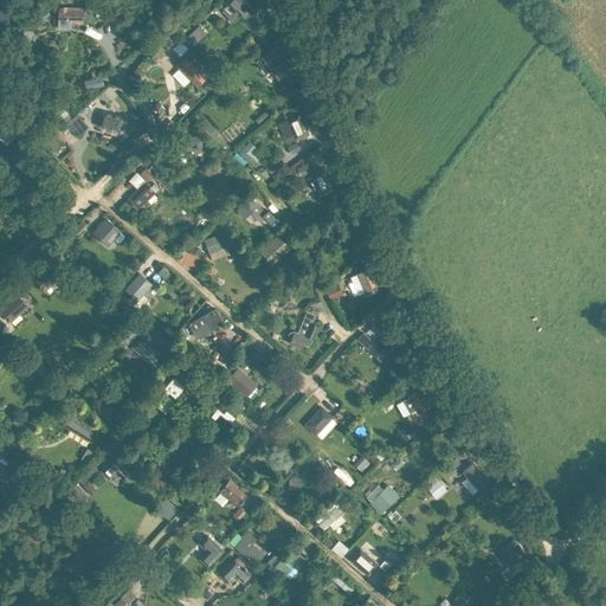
[(232,0),(227,5),(247,26),(257,15),(240,0),(232,0)]
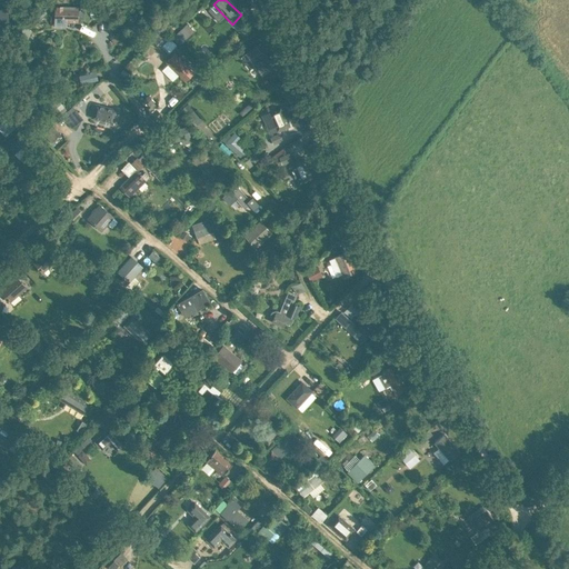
[(56,6),(55,18),(66,18),(65,22),(78,23),(78,19),(85,19),(85,11),(79,10),(79,7),(56,6)]
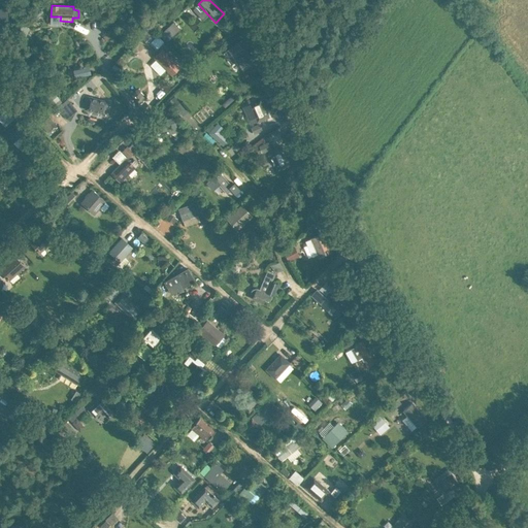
[(173,22),(160,35),(167,42),(180,29),(173,22)]
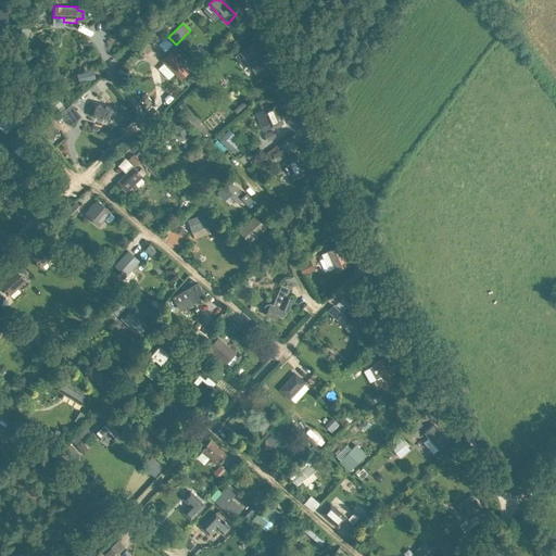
[(235,29),(239,34),(247,26),(242,23),(235,29)]
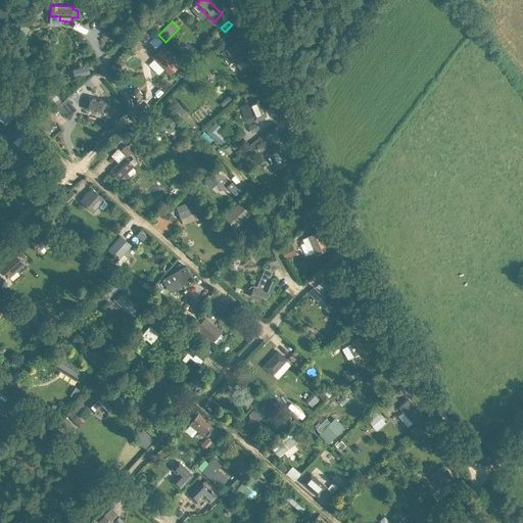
[(21,26),(17,33),(25,37),(29,29),(21,26)]
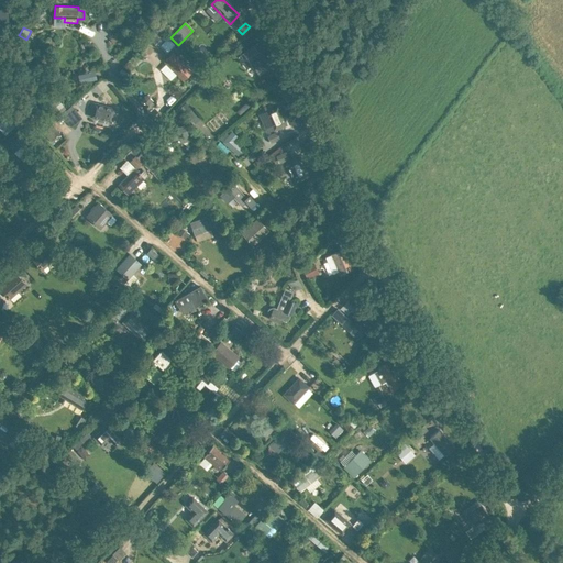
[(157,37),(152,43),(158,50),(162,43),(157,37)]
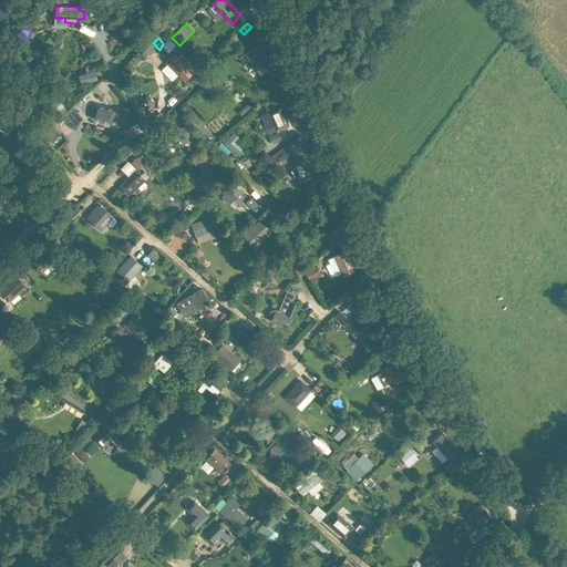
[(164,44),(162,45),(168,53),(176,45),(169,39),(164,44)]
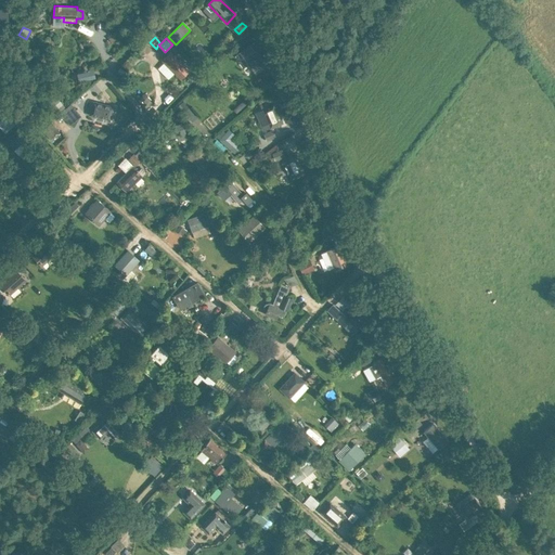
[(252,43),(240,52),(254,72),(266,63),(252,43)]
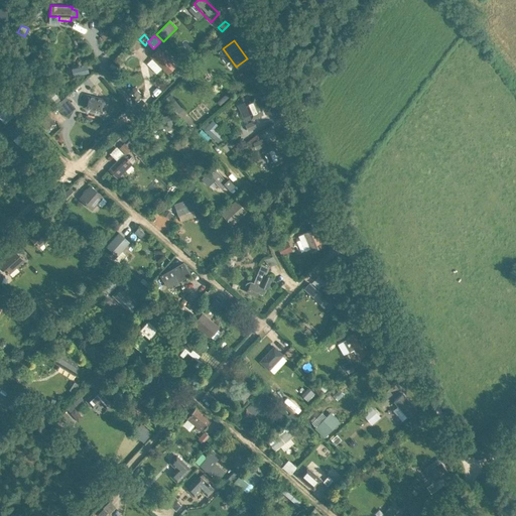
[(150,56),(168,75),(176,66),(158,48),(150,56)]
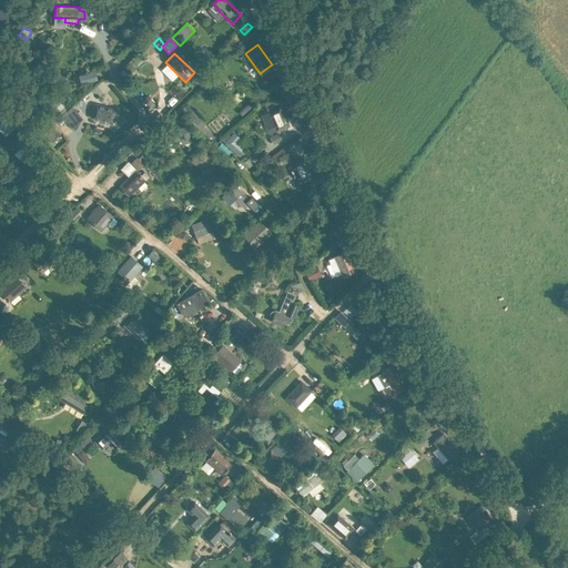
[(201,72),(193,80),(199,84),(205,77),(201,72)]
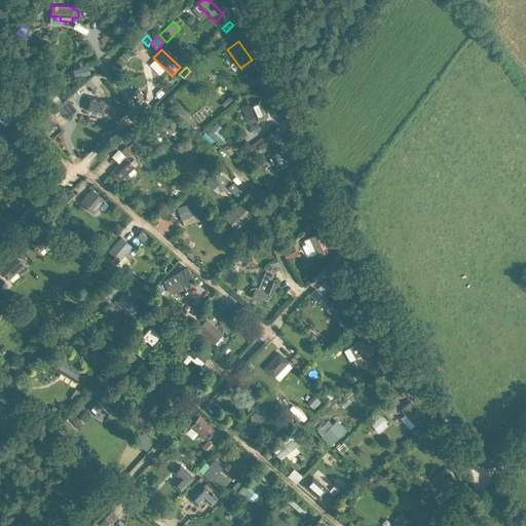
[(80,69),(73,70),(74,77),(81,76),(80,69)]
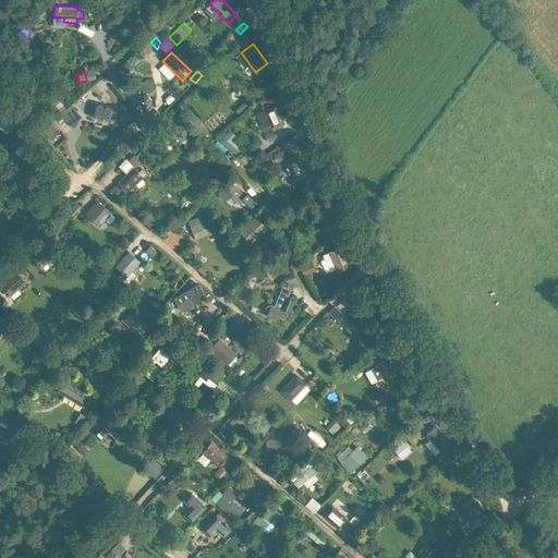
[(245,93),(240,82),(234,85),(240,96),(245,93)]
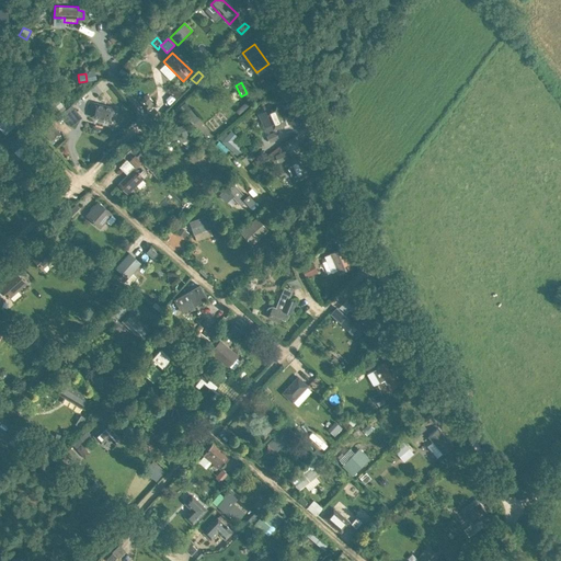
[(146,94),(140,99),(146,106),(152,101),(146,94)]
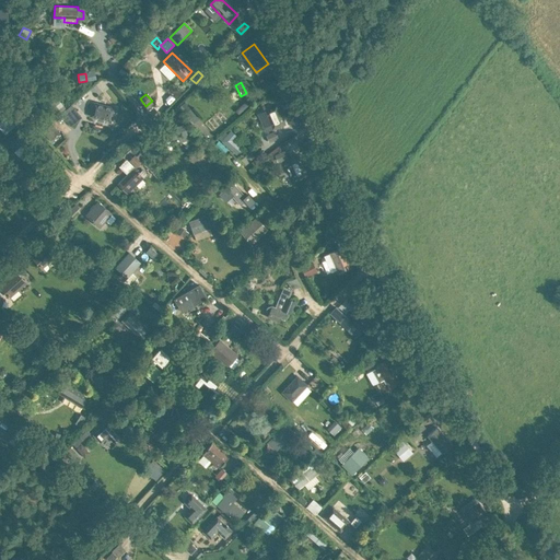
[(54,102),(50,104),(57,111),(63,105),(57,98),(56,100),(55,98),(53,101),(54,102)]
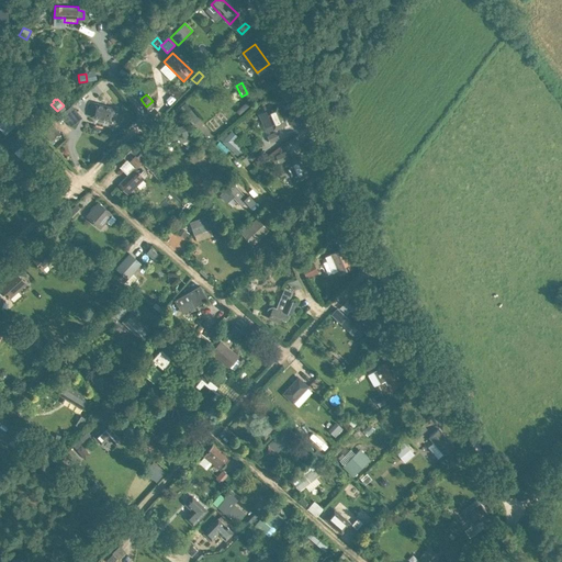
[(9,101),(1,108),(9,116),(17,110),(9,101)]
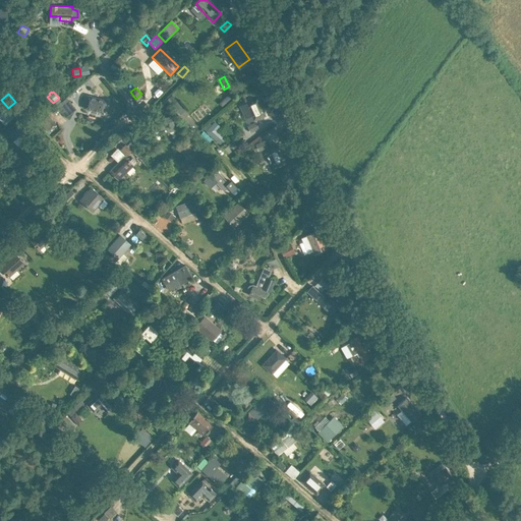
[(104,113),(107,101),(88,96),(84,108),(91,109),(91,112),(97,113),(98,111),(104,113)]
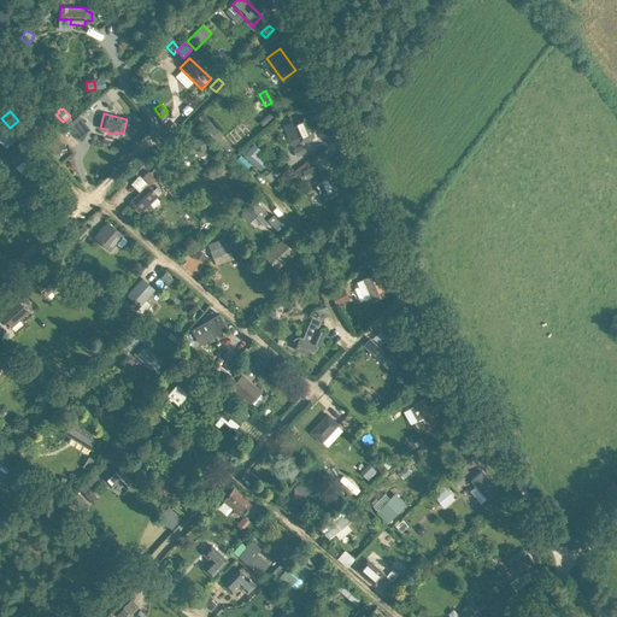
[(204,113),(198,118),(205,125),(211,121),(204,113)]
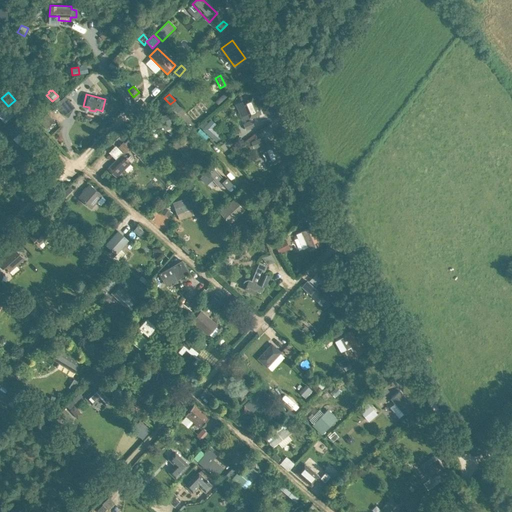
[(244,106),(242,107),(245,113),(247,112),(249,118),(260,113),(253,96),(242,101),(244,106)]
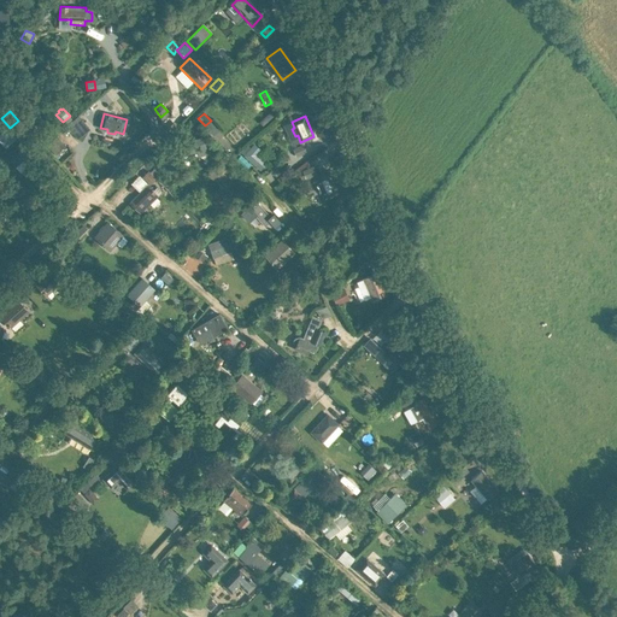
[(70,129),(78,137),(89,129),(82,119),(70,129)]
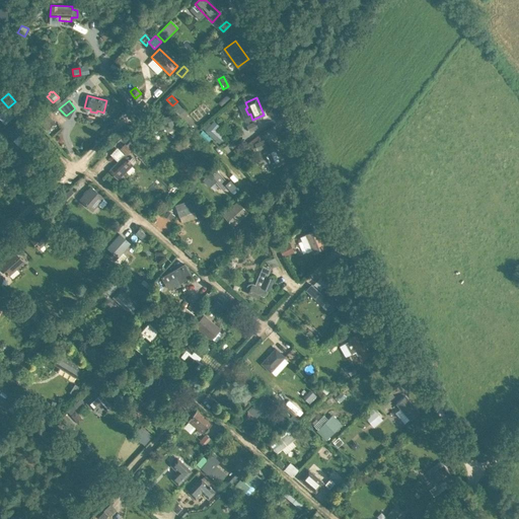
[(7,122),(14,115),(9,108),(2,117),(7,122)]
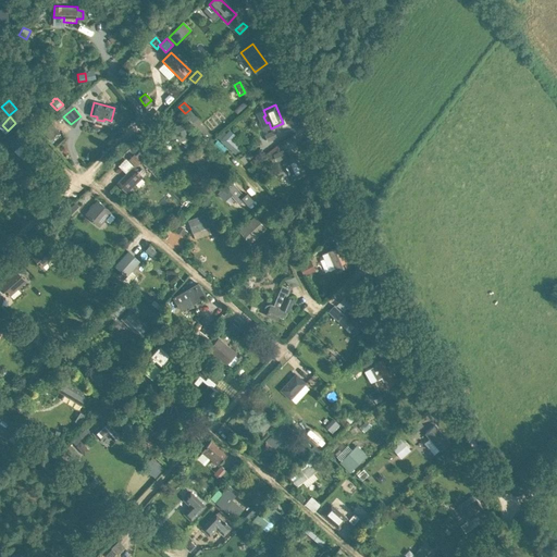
[(52,124),(44,133),(51,140),(60,132),(52,124)]
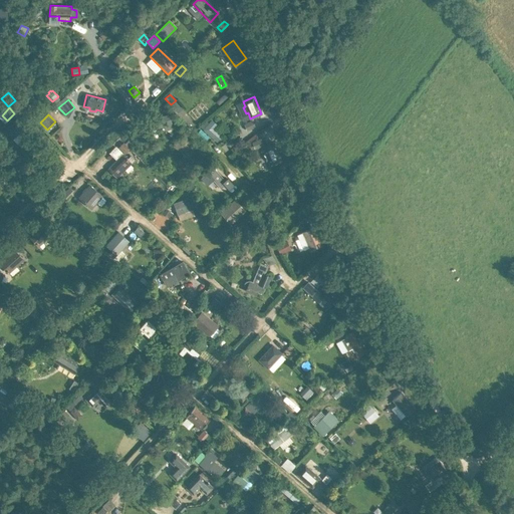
[(169,114),(147,122),(150,132),(172,123),(169,114)]
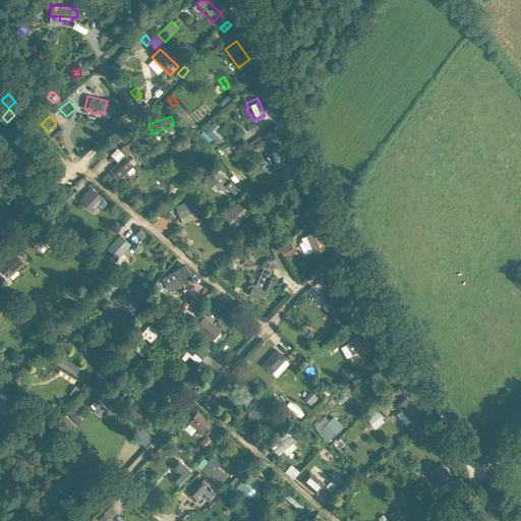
[(224,139),(216,132),(220,127),(215,122),(206,132),(220,145),(224,139)]
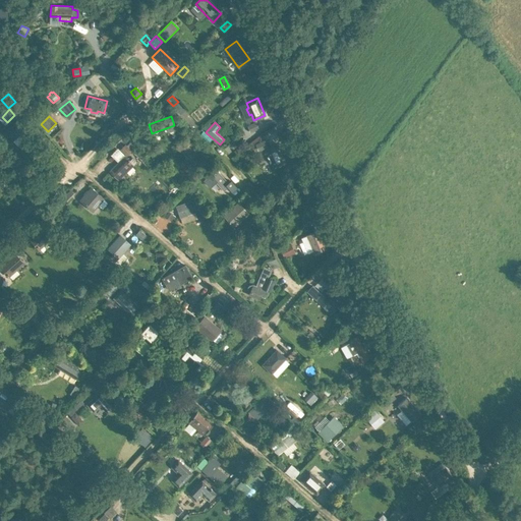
[(258,128),(255,122),(248,126),(250,131),(258,128)]
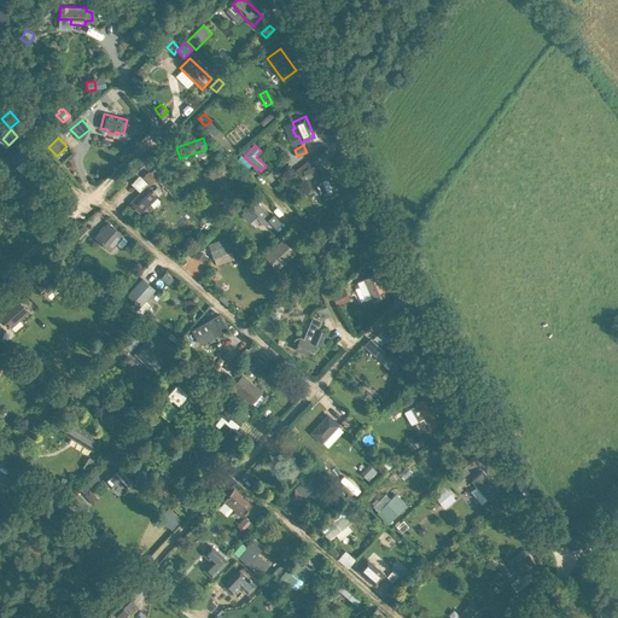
[(215,180),(223,186),(231,173),(216,163),(211,170),(219,174),(215,180)]
